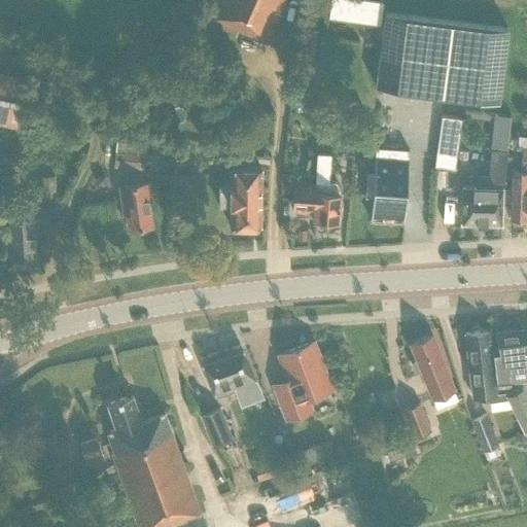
[(266,42),(284,0),(217,0),(210,18),(266,42)]
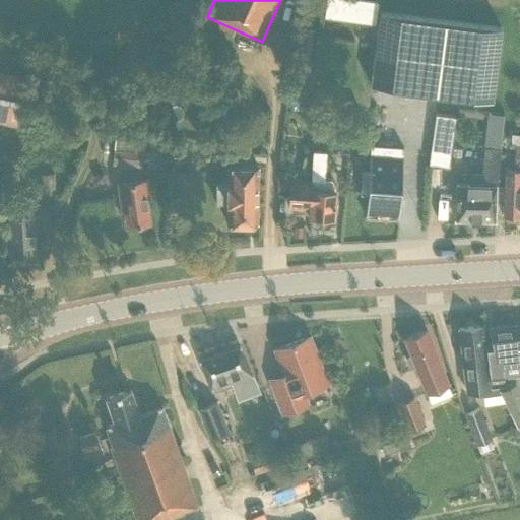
[(327,23),(365,24),(366,3),(328,2),(327,23)]
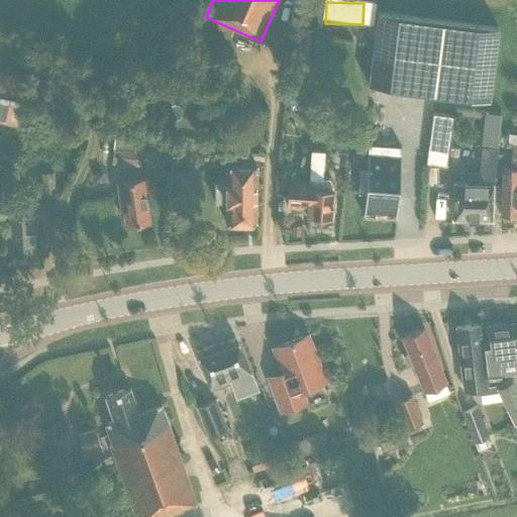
[(502,23),(381,12),(374,84),(495,96),(502,23)]
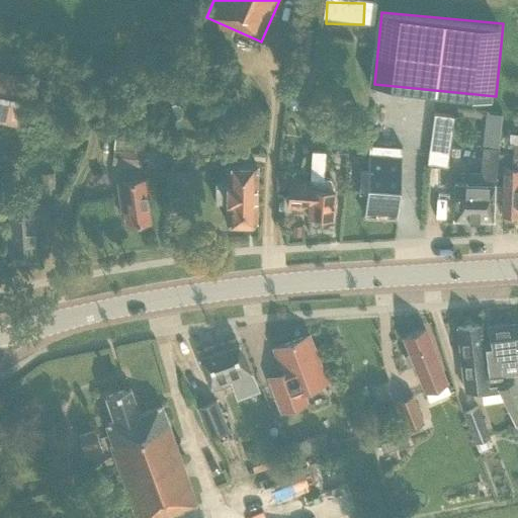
[(0,121),(16,124),(25,77),(0,72),(0,121)]
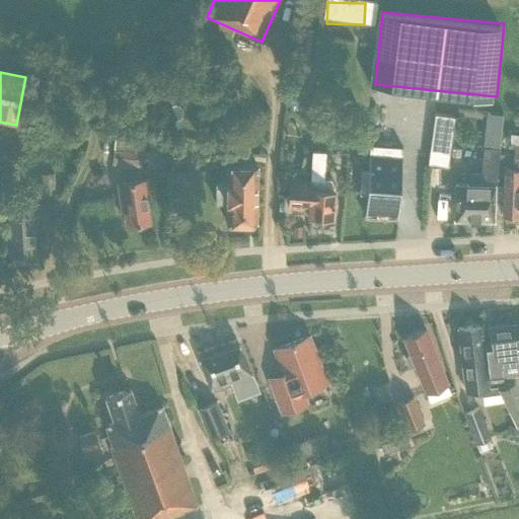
[(218,136),(207,140),(210,149),(221,144),(218,136)]
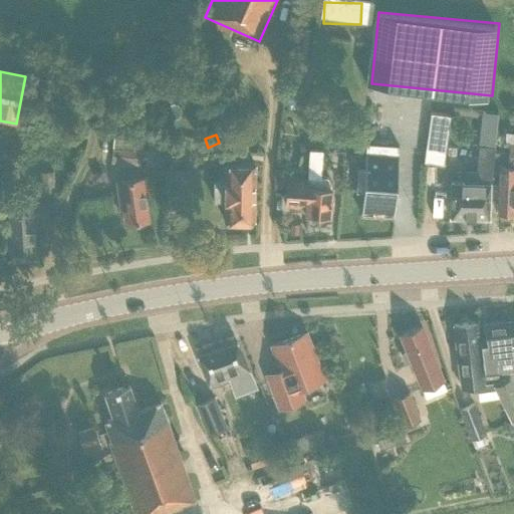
[(427,138),(424,163),(443,166),(447,141),(427,138)]
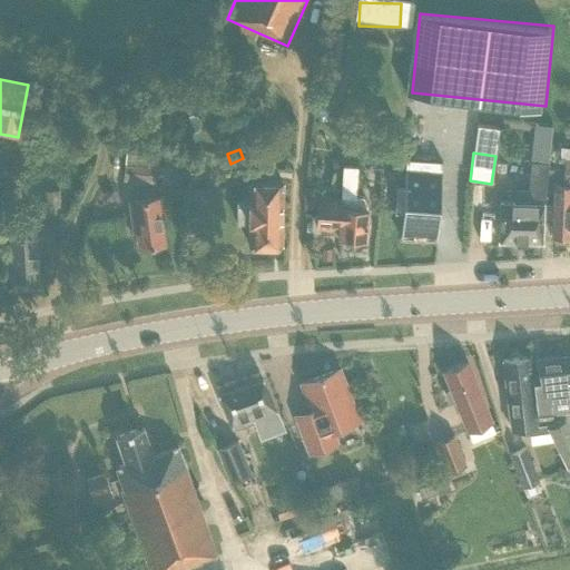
[(402,212),(401,236),(438,238),(442,160),(405,158),(404,184),(396,184),(394,210),(402,212)]
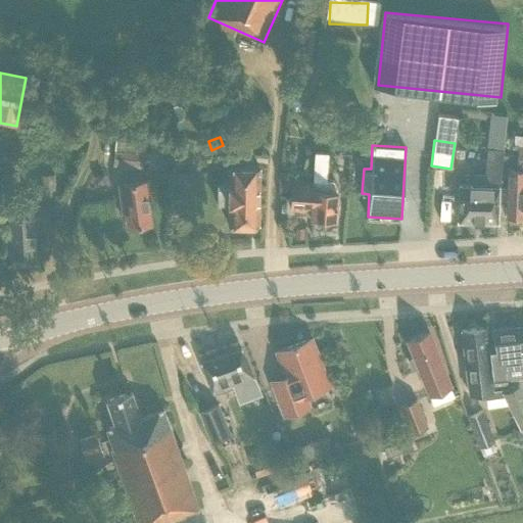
[(487,148),(485,174),(501,176),(503,150),(487,148)]
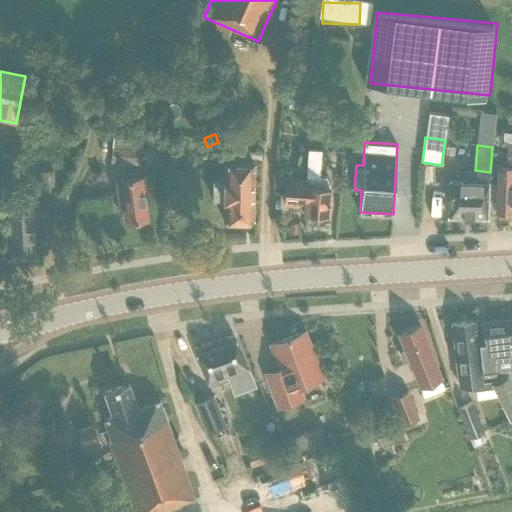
[(227,146),(227,162),(236,162),(236,147),(227,146)]
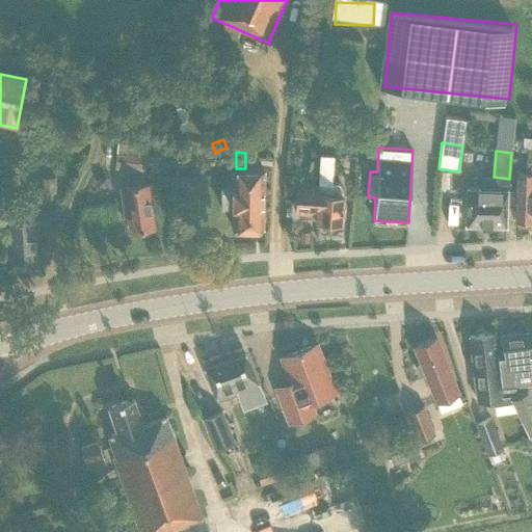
[(336,182),(331,181),(334,156),(321,155),(319,185),(298,184),(296,204),(317,206),(316,220),(341,222),(344,190),(336,182)]
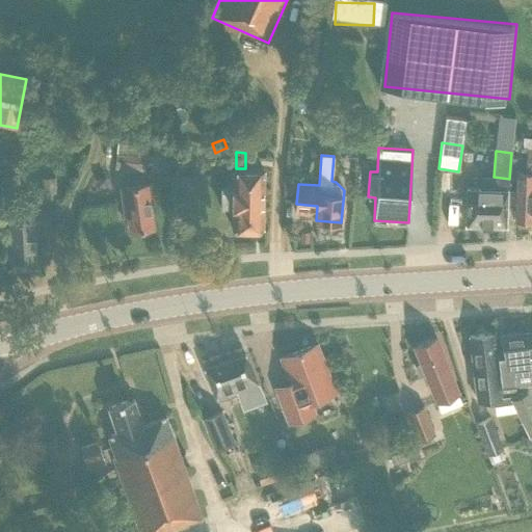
[(263,228),(264,168),(245,168),(236,168),(233,168),(233,188),(221,187),(221,207),(233,207),(232,227),(263,228)]
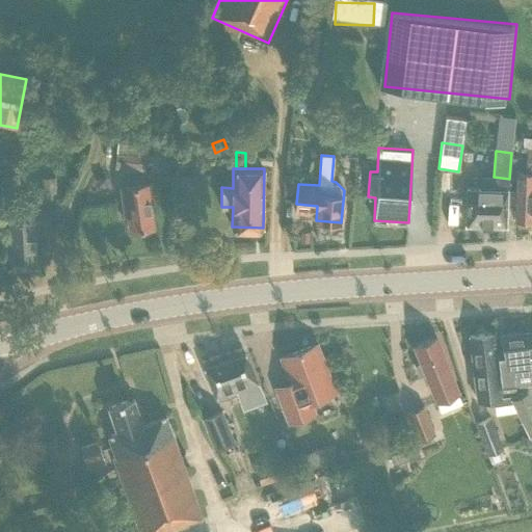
[(531,173),(517,173),(515,221),(531,222),(531,220),(531,173)]
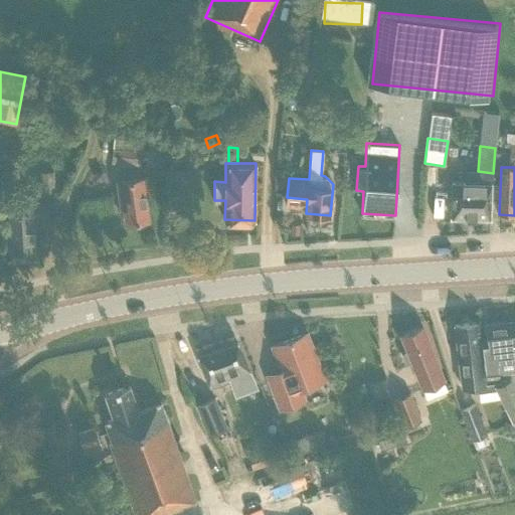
[(147,204),(149,204),(146,177),(117,181),(121,208),(123,207),(125,223),(149,219),(147,204)]
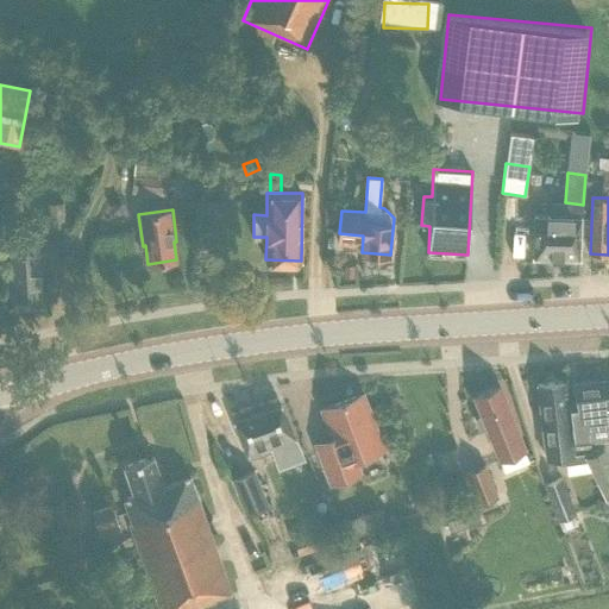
[(579,258),(581,217),(534,215),(533,257),(540,257),(540,261),(573,262),(573,257),(579,258)]
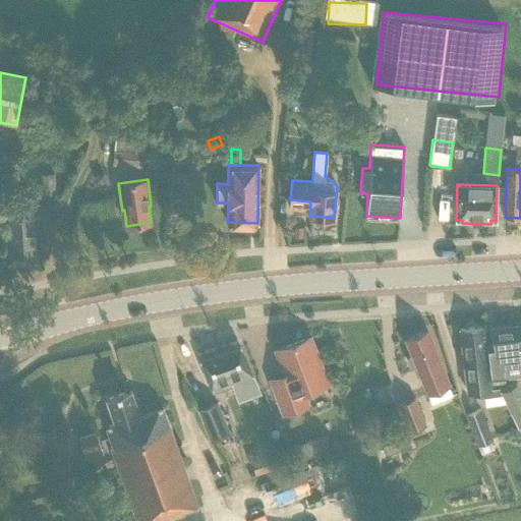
[(482,326),(459,329),(466,392),(484,390),(485,398),(503,395),(501,392),(501,391),(500,390),(490,391),(488,373),(485,351),(482,326)]
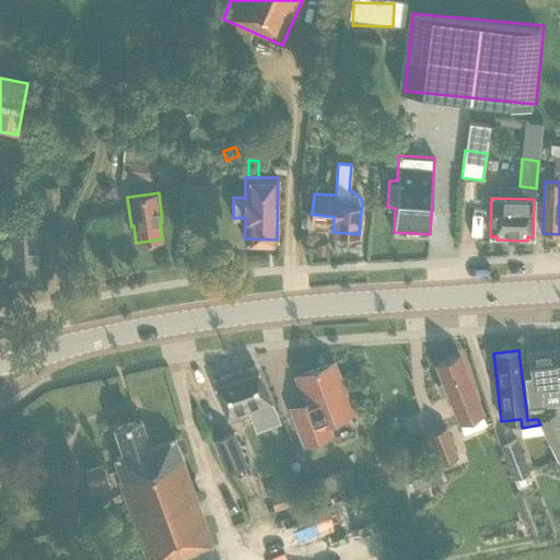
[(532,376),(522,377),(525,401),(526,415),(541,412),(540,409),(559,406),(559,381),(555,350),(527,353),(532,376)]
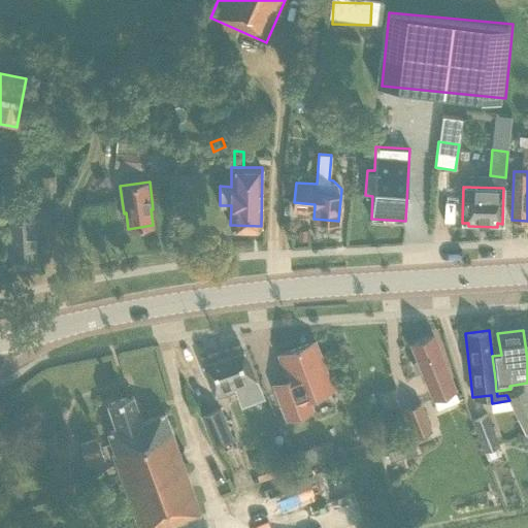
[(410,343),(417,359),(411,364),(415,372),(423,372),(433,398),(456,390),(433,334),(410,343)]
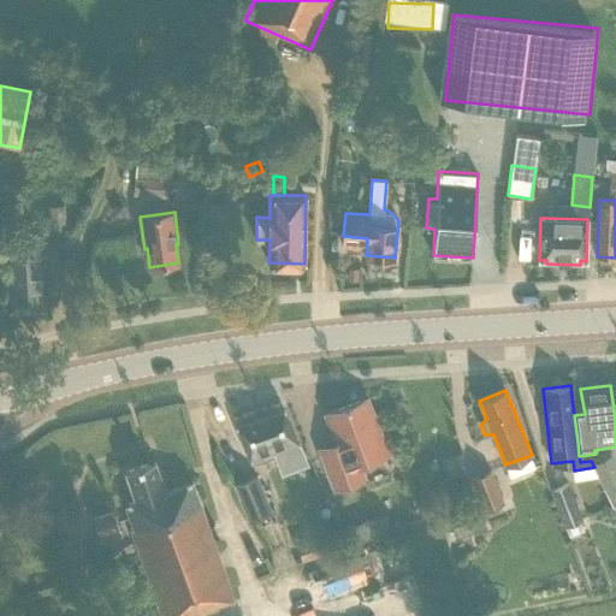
[(359,465),(391,452),(384,433),(379,436),(366,398),(327,413),(338,443),(321,450),(336,489),(363,478),(359,465)]
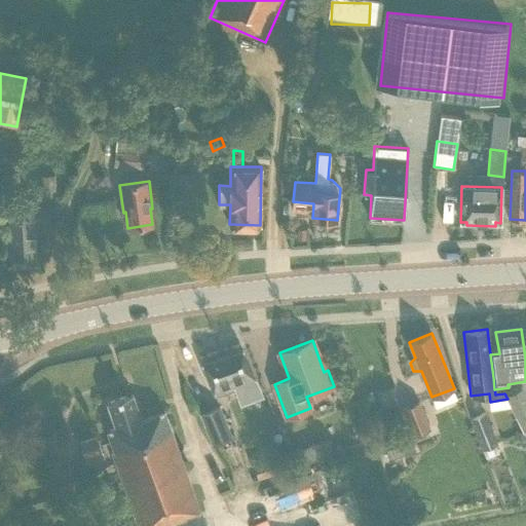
[(242,350),(201,364),(215,396),(234,388),(240,405),(262,397),(256,380),(242,350)]
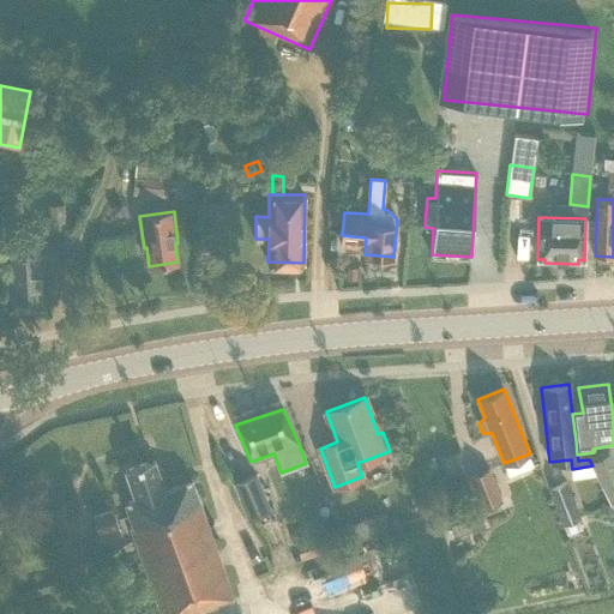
[(595,458),(590,461),(590,462),(593,465),(595,471),(597,476),(611,504),(613,503),(613,501),(613,458),(609,451),(595,458)]
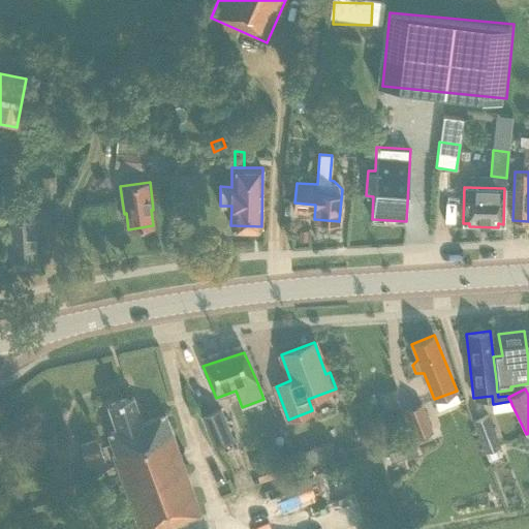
[(137,528),(166,528),(188,522),(187,519),(200,514),(165,413),(143,422),(132,395),(107,403),(117,430),(107,433),(115,454),(112,455),(137,528)]
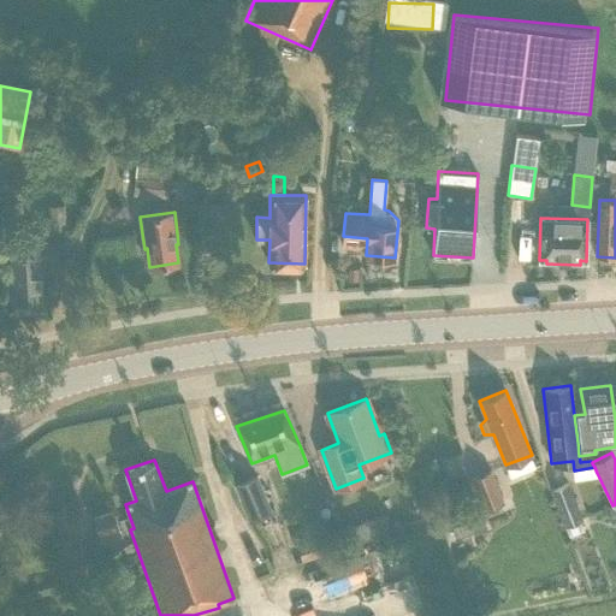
[(487,510),(505,502),(491,471),(472,480),(487,510)]
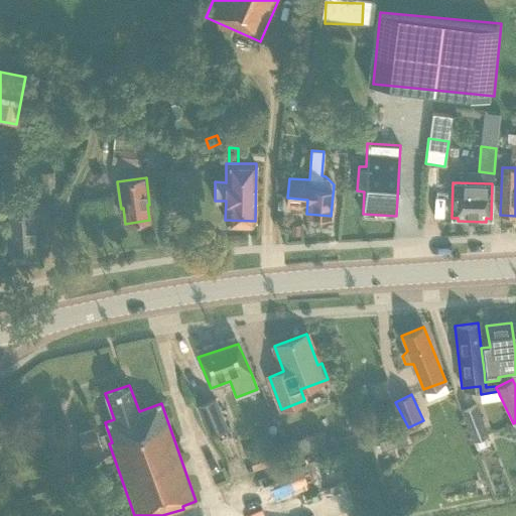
[(476,440),(487,435),(475,406),(464,410),(476,440)]
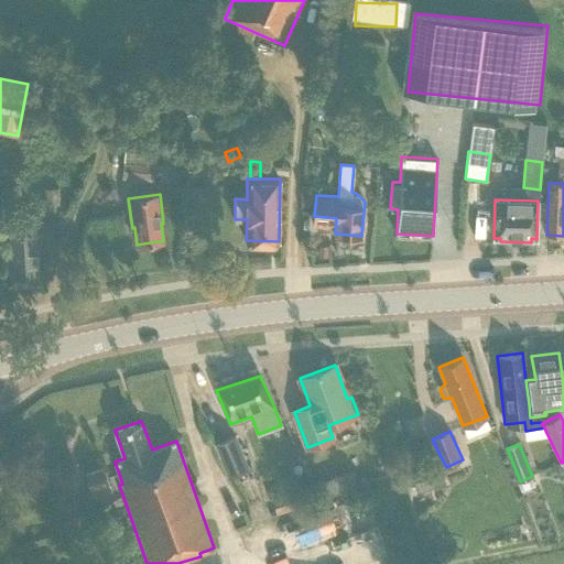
[(91,489),(109,483),(105,468),(86,475),(91,489)]
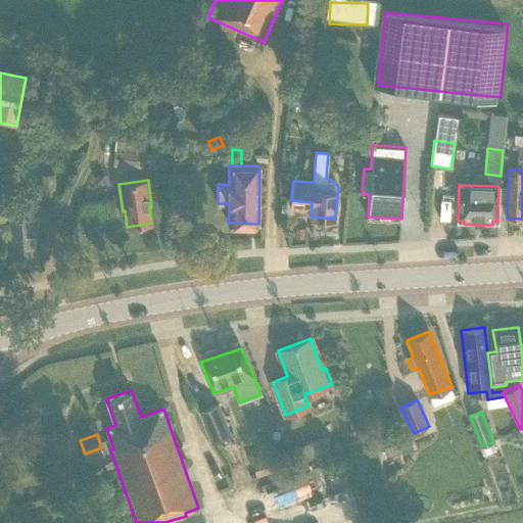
[(302,445),(289,450),(294,464),(307,459),(302,445)]
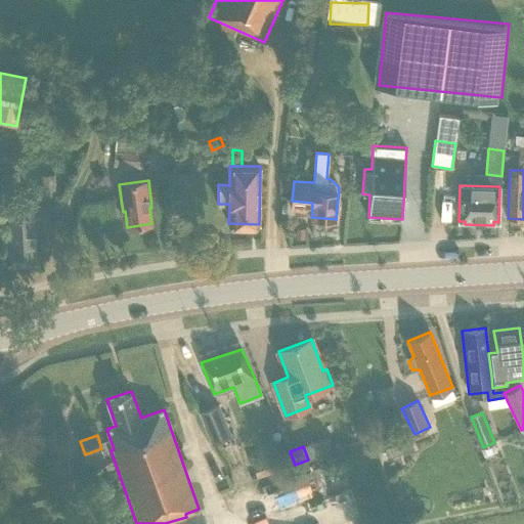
[(285,469),(279,452),(252,462),(257,478),(285,469)]
